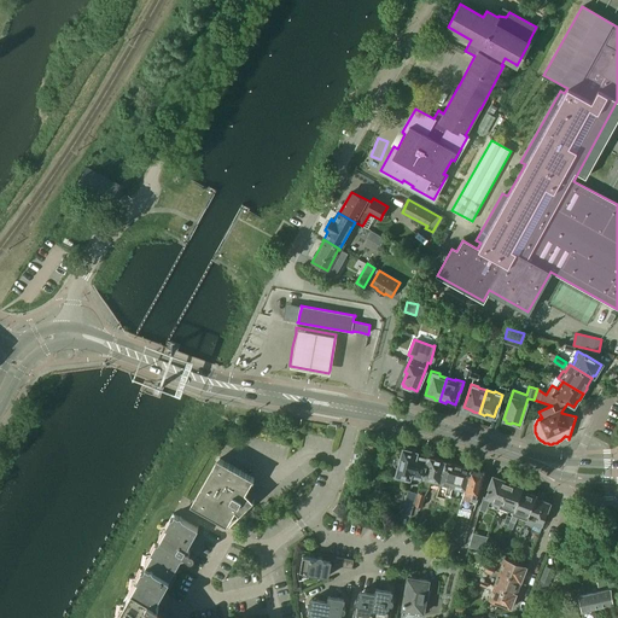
[(410,478),(417,453),(415,453),(413,449),(408,448),(404,449),(403,450),(401,458),(398,456),(395,459),(394,464),(395,467),(398,468),(396,476),(409,479),(410,478)]
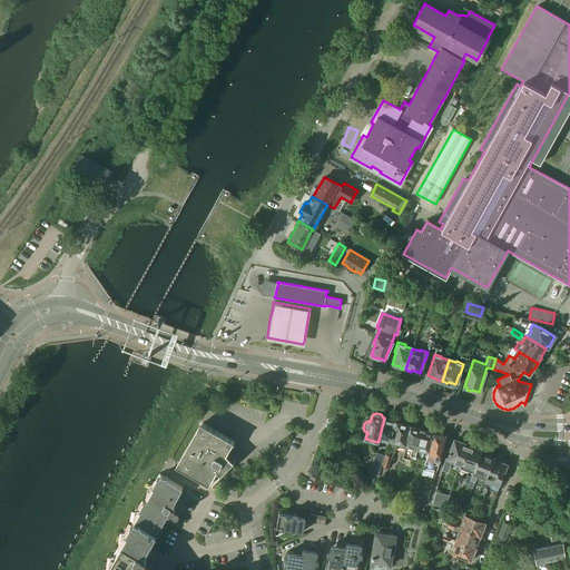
[(404,449),(411,426),(395,422),(390,444),(389,444),(385,459),(383,467),(389,468),(392,457),(395,453),(396,446),(404,449)]
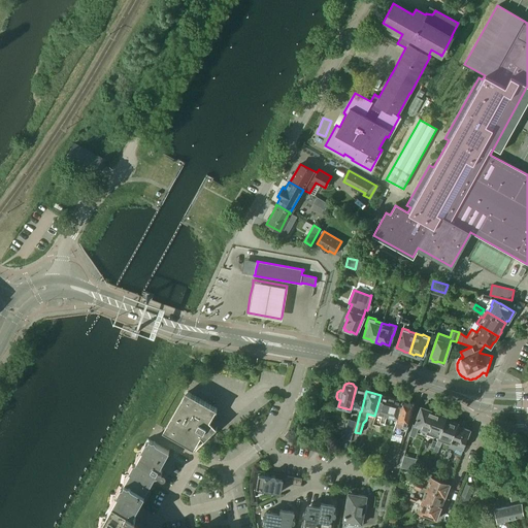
[(204,439),(217,427),(217,426),(216,427),(209,421),(216,410),(217,410),(217,408),(187,392),(187,394),(188,394),(167,430),(167,431),(166,430),(165,432),(195,449),(196,448),(195,447),(201,435),(204,438),(204,439)]
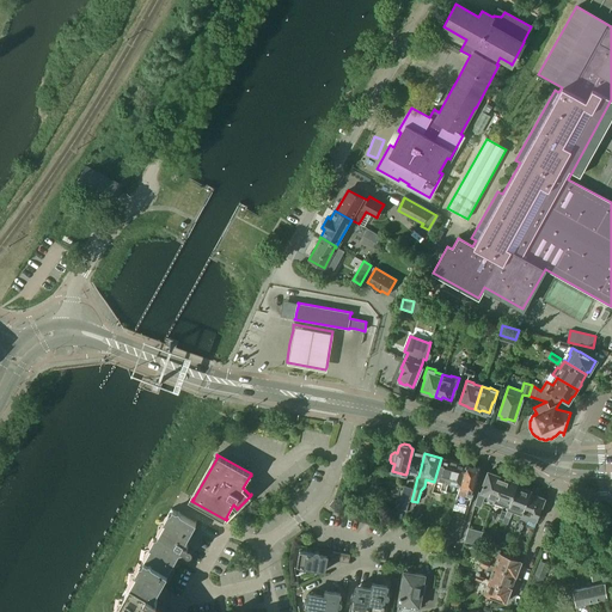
[(444,496),(454,460),(450,459),(450,458),(444,457),(444,458),(441,458),(434,482),(435,478),(442,481),(440,490),(441,490),(440,495),(444,496)]
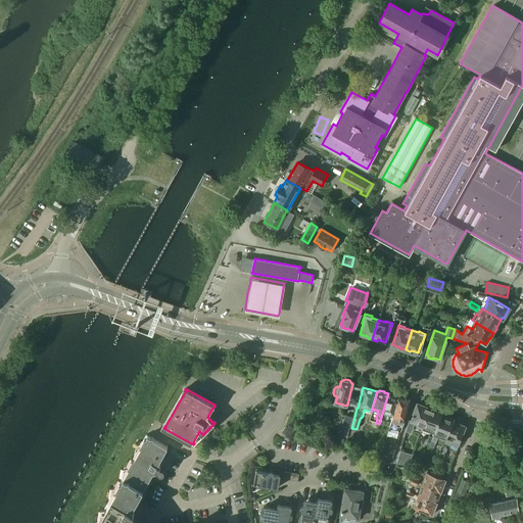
[(393,415),(398,398),(398,396),(397,396),(397,395),(392,393),(391,394),(388,393),(379,424),(383,425),(384,421),(385,421),(387,413),(393,415)]
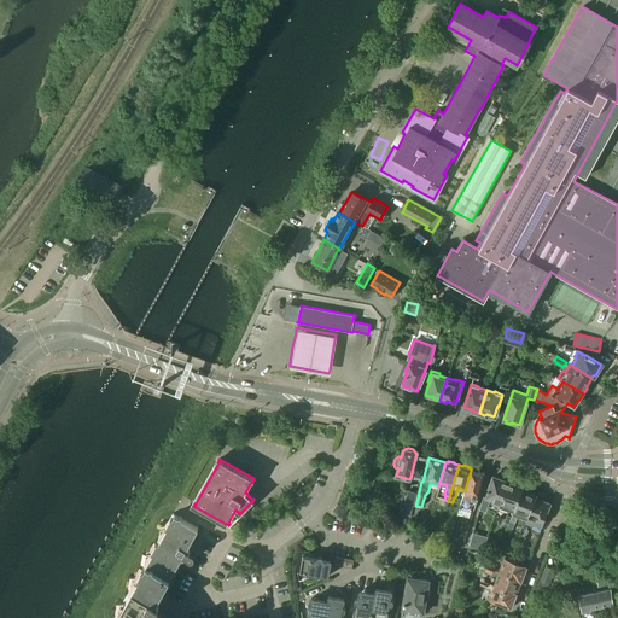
[(473,512),(484,473),(479,472),(471,471),(465,490),(460,508),(473,512)]
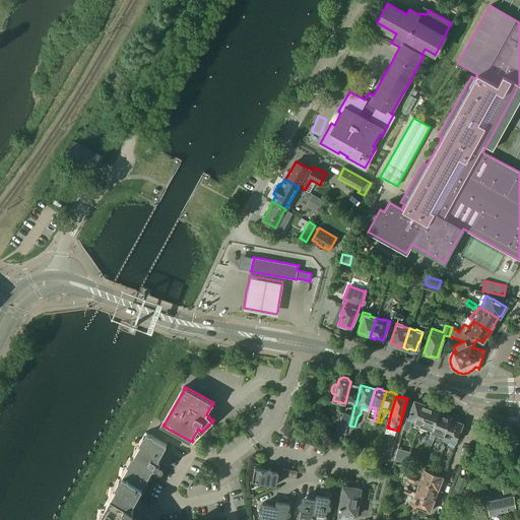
[(421,423),(429,405),(424,403),(421,404),(415,401),(408,418),(421,423)]
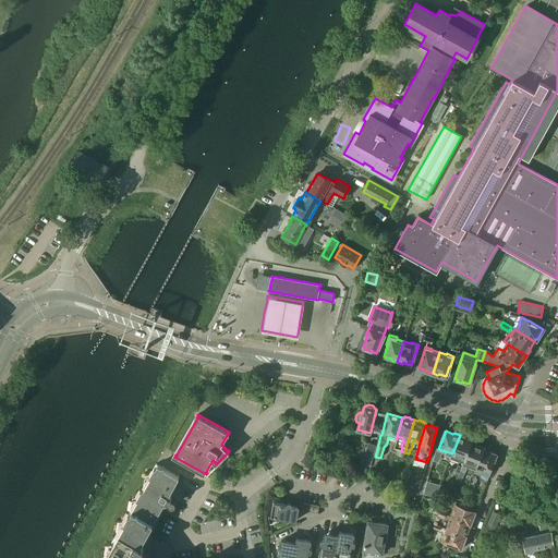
[(471,443),(472,444),(472,441),(465,438),(464,436),(460,435),(452,453),(450,458),(459,461),(460,460),(464,461),(471,443)]
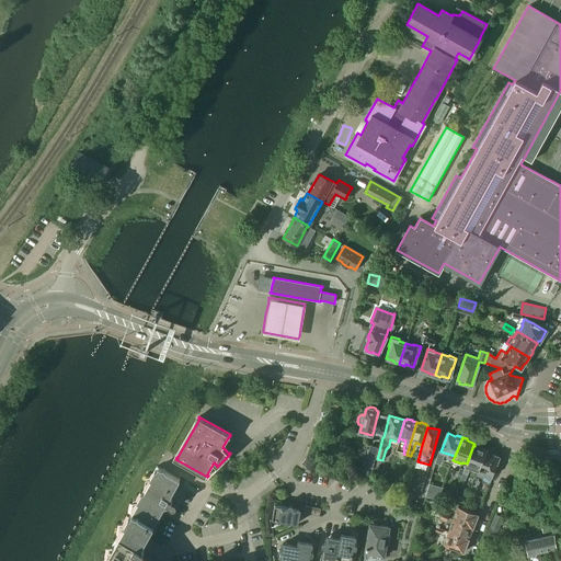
[(487,453),(488,450),(485,449),(484,448),(481,447),(479,447),(474,446),(473,445),(467,464),(464,470),(460,480),(466,481),(470,468),(478,471),(479,471),(487,453)]
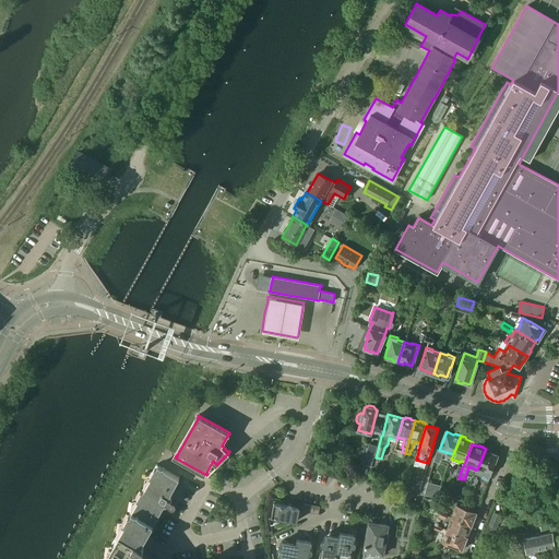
[(372,466),(376,458),(378,450),(370,448),(365,464),(372,466)]
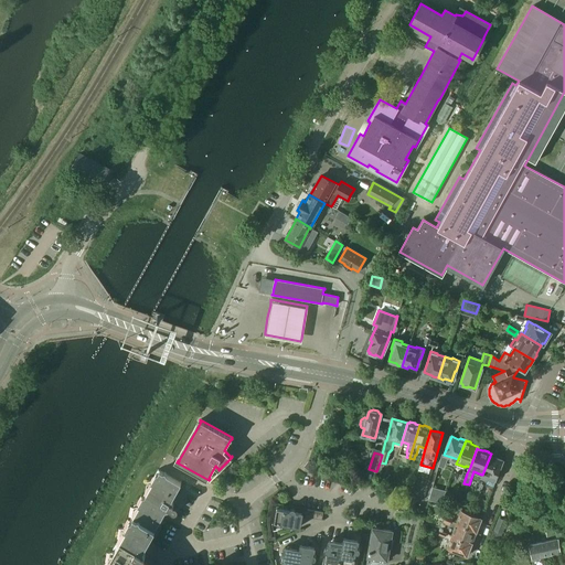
[(501,460),(490,456),(482,475),(481,475),(481,477),(488,480),(486,486),(493,489),(501,469),(500,468),(502,461),(501,460)]
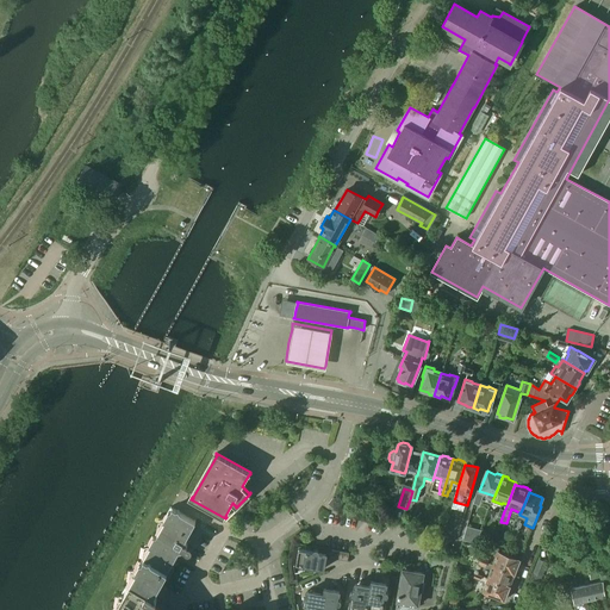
[(338,502),(332,498),(329,503),(335,508),(338,502)]
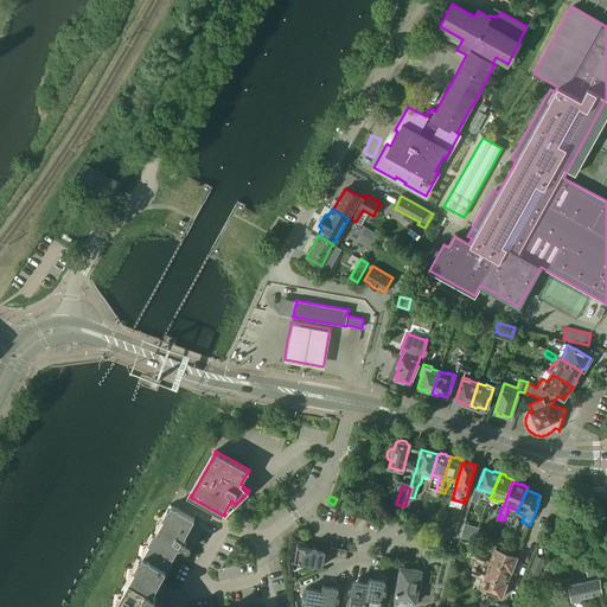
[(159,606),(158,606),(154,605),(154,601),(155,602),(157,602),(158,602),(159,602),(159,601),(160,601),(160,600),(160,599),(160,598),(160,596),(159,595),(158,595),(157,595),(155,595),(154,589),(159,581),(160,580),(161,579),(164,579),(165,577),(166,576),(168,574),(170,573),(171,572),(171,569),(172,568),(172,566),(173,563),(173,562),(173,560),(173,557),(173,556),(178,548),(184,545),(184,547),(185,548),(186,548),(186,549),(187,549),(189,549),(190,548),(191,545),(191,544),(191,543),(190,542),(189,542),(187,541),(186,541),(185,535),(195,518),(170,504),(120,592),(121,593),(114,605),(115,606),(237,606),(236,606),(236,605),(235,605),(234,605),(232,605),(231,606),(230,606),(159,606)]
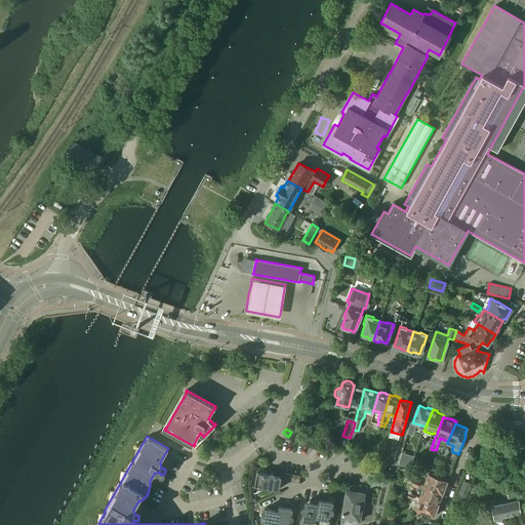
[(257,472),(255,485),(278,489),(281,476),(275,475),(275,474),(274,473),(274,472),(273,472),(272,472),(271,472),(271,473),(270,473),(270,474),(257,472)]
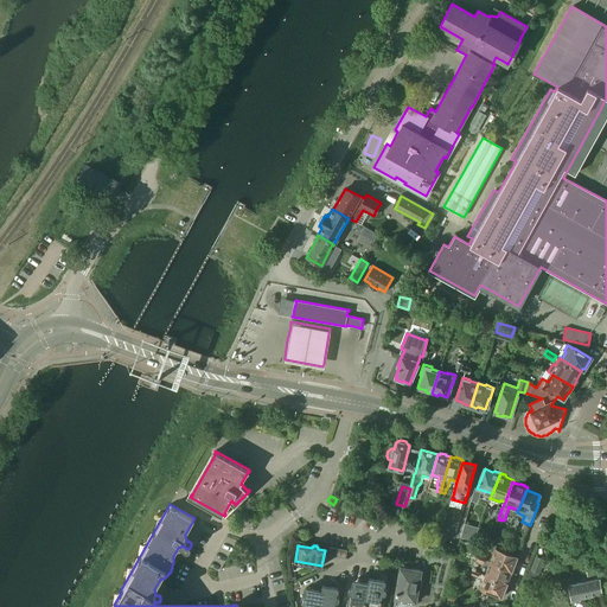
[(346,557),(347,550),(330,547),(328,555),(346,557)]
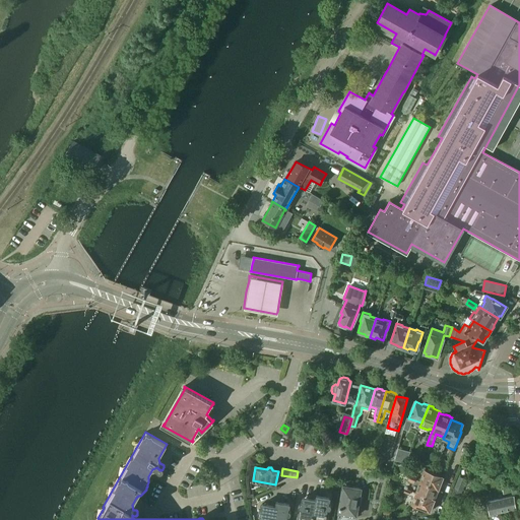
[(439,489),(443,476),(425,470),(419,481),(439,489)]
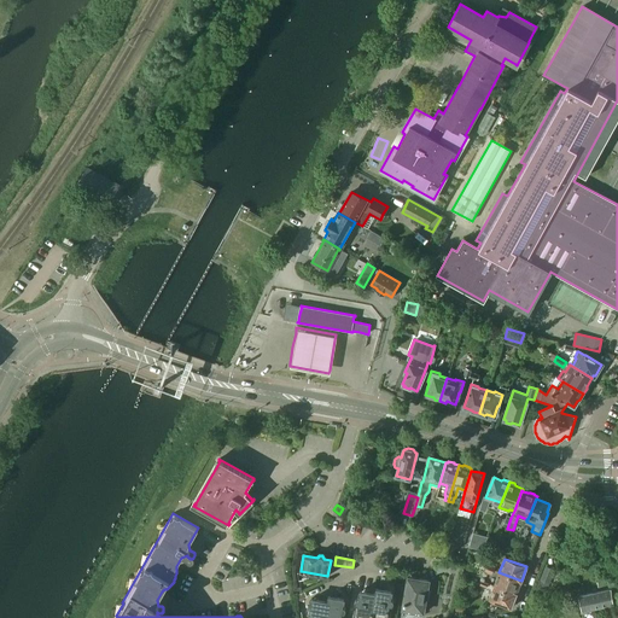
[(547,566),(541,578),(549,582),(555,570),(547,566)]
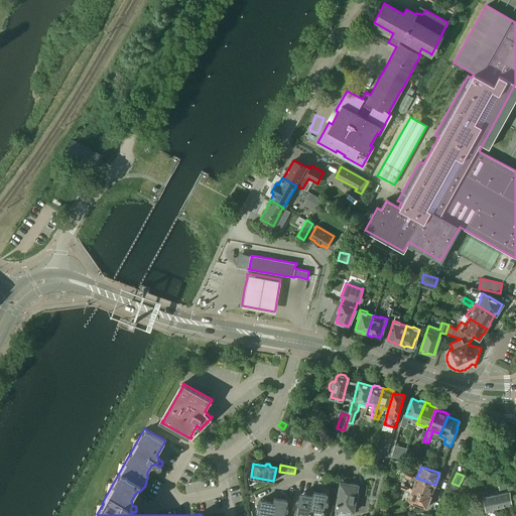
[(431,497),(435,485),(416,478),(412,490),(431,497)]
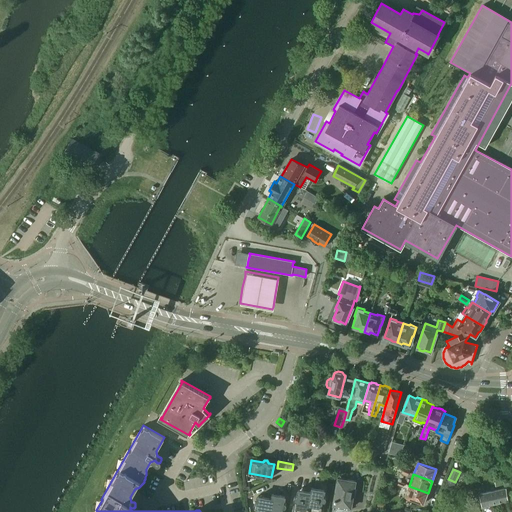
[(351,508),(355,481),(338,478),(333,505),(351,508)]
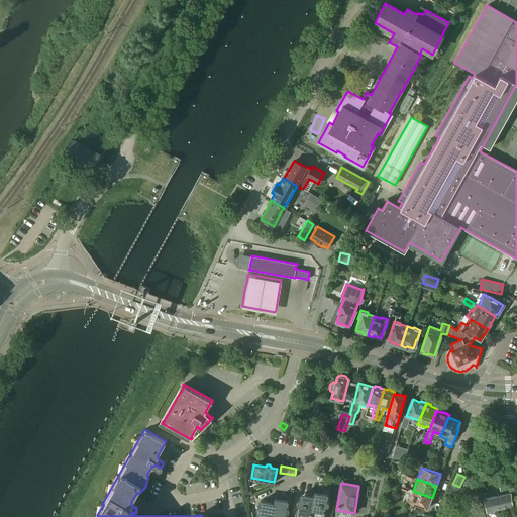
[(427,509),(432,498),(413,491),(409,502),(427,509)]
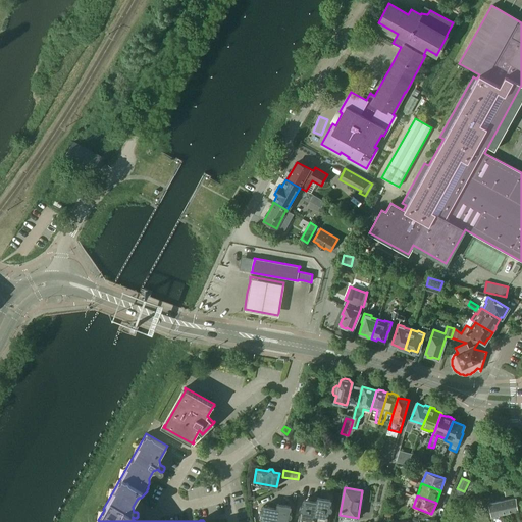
[(317,497),(317,502),(313,521),(314,521),(322,521),(326,521),(329,510),(329,511),(330,510),(331,510),(332,509),(332,508),(332,507),(331,506),(330,506),(331,500),(317,497)]
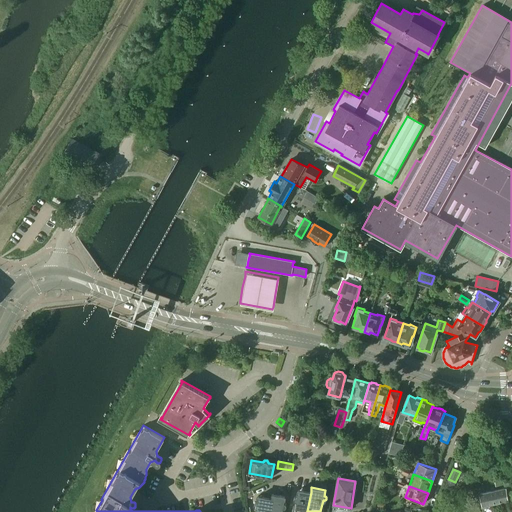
[(507,501),(505,488),(480,493),(482,505),(507,501)]
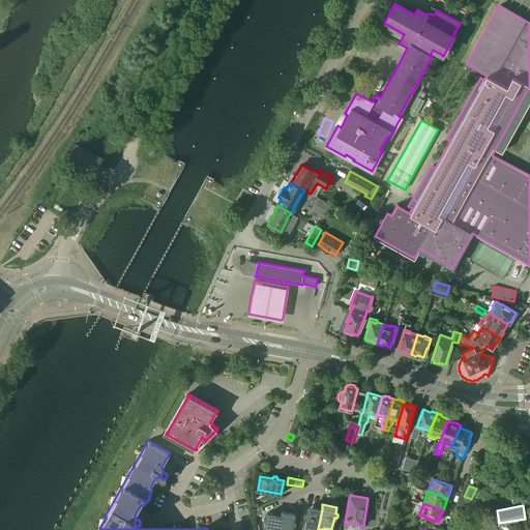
[(318,529),(322,509),(308,506),(307,512),(306,512),(305,512),(305,513),(304,513),(304,514),(304,516),(304,517),(305,517),(305,518),(306,518),(304,529),(318,529)]
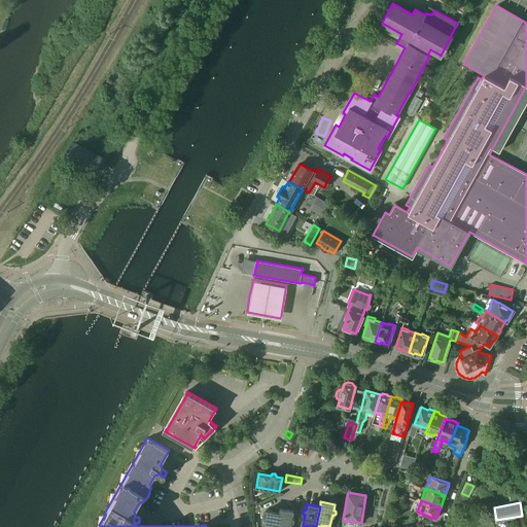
[(280,508),(279,513),(276,526),(290,526),(291,522),(292,522),(293,522),(293,521),(294,521),(294,520),(294,519),(294,518),(293,517),(292,517),(293,511),(280,508)]
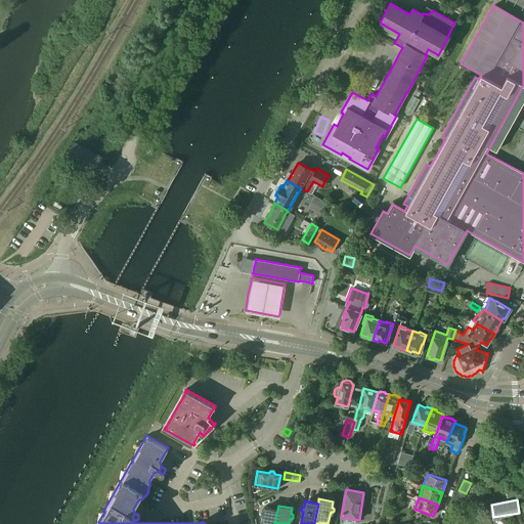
[(274,523),(277,510),(265,508),(264,514),(263,513),(262,513),(262,514),(261,514),(261,515),(260,516),(261,517),(261,518),(262,518),(263,518),(261,523),(274,523)]
